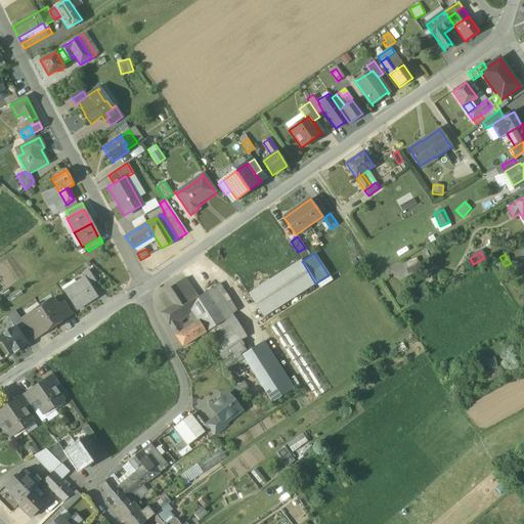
[(417,257),(406,261),(408,266),(419,262),(417,257)]
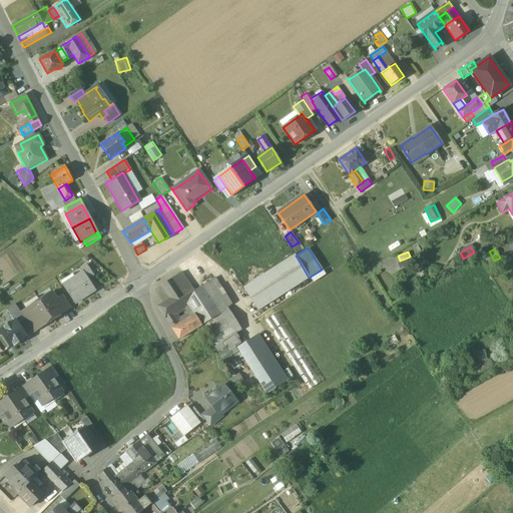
[(489,251),(484,254),(485,257),(489,264),(494,261),(489,251)]
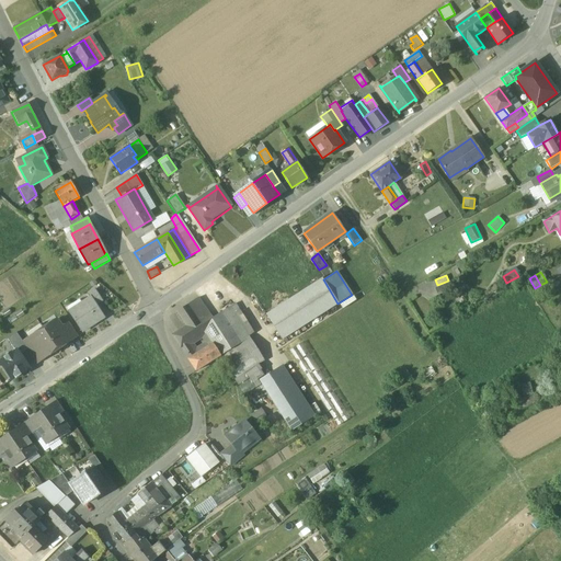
[(322,278),(266,315),(283,340),(338,304),(323,279),(322,278)]
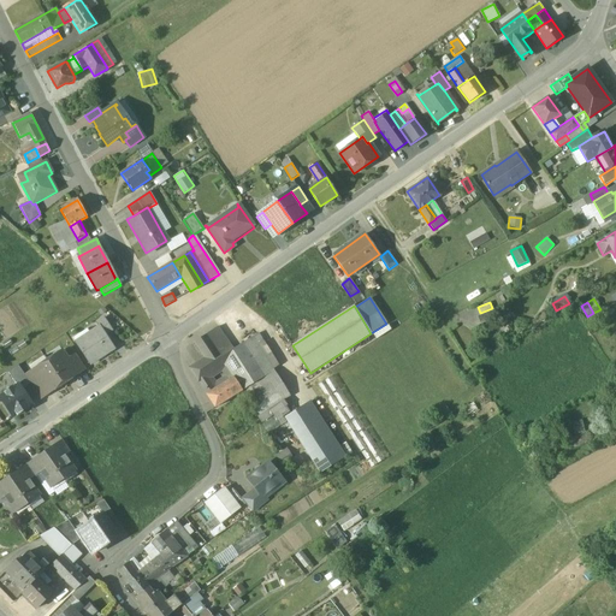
[(104,318),(96,323),(99,327),(100,326),(105,335),(112,330),(104,318)]
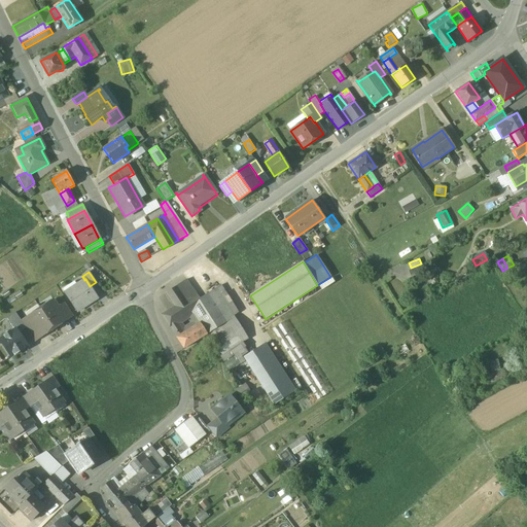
[(428,272),(423,275),(427,283),(433,279),(428,272)]
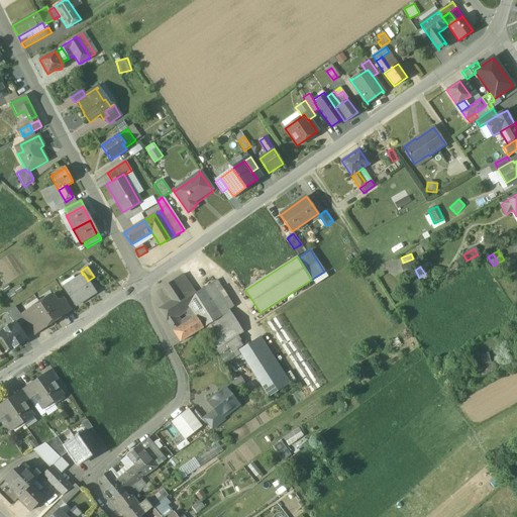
[(83,275),(63,288),(75,306),(96,293),(88,281),(84,274),(83,275)]
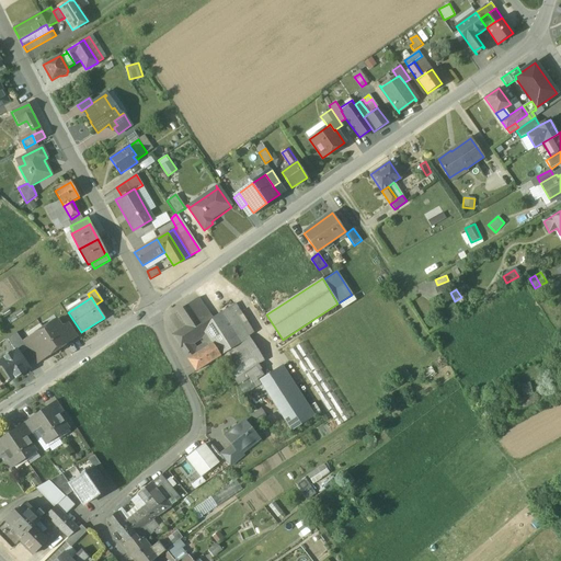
[(212,319),(198,298),(187,305),(201,325),(212,319)]
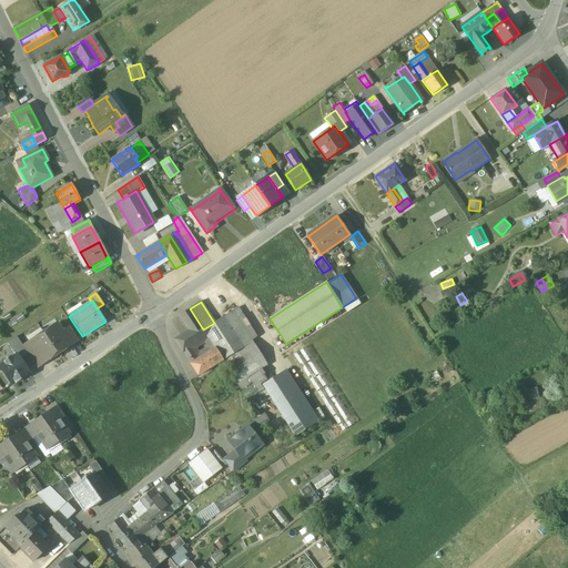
[(242,315),(237,307),(232,311),(237,317),(242,315)]
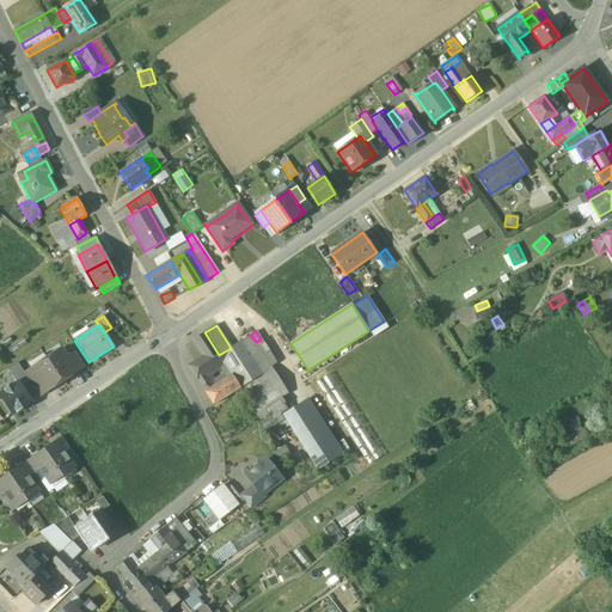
[(219,355),(204,332),(193,341),(202,356),(195,361),(204,374),(222,362),(231,375),(240,389),(273,368),(256,342),(250,335),(231,348),(219,355)]
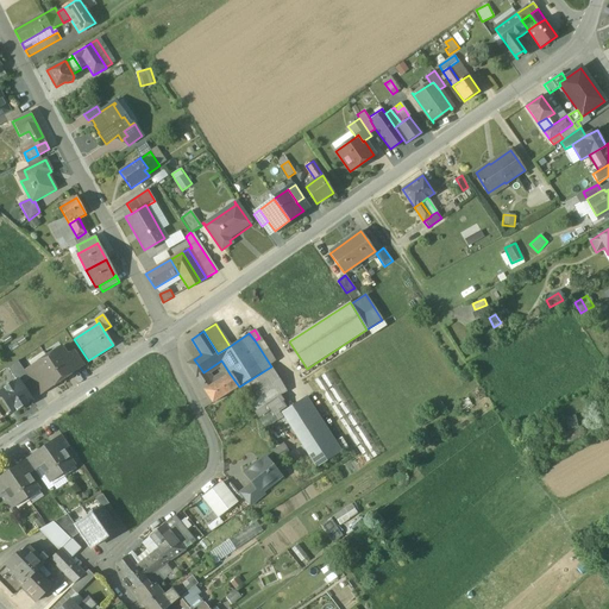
[(67,356),(62,349),(48,358),(62,380),(76,370),(67,356)]
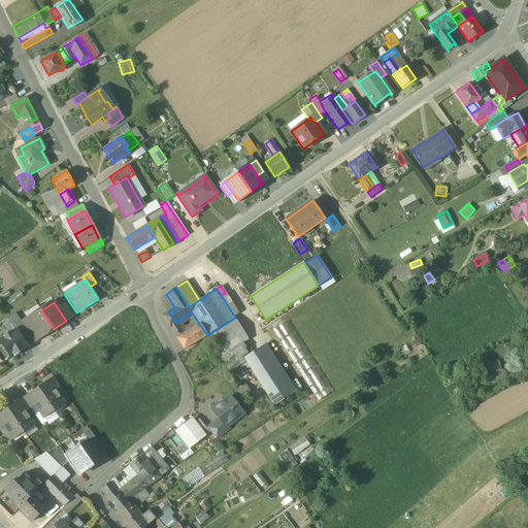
[(72,317),(64,304),(58,308),(66,321),(72,317)]
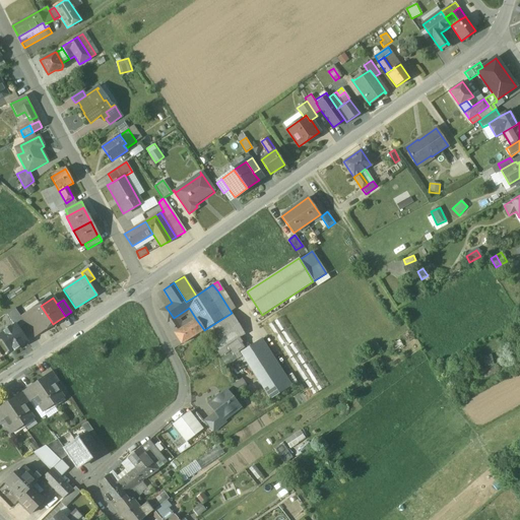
[(41,306),(27,315),(31,321),(40,332),(40,333),(53,324),(41,306)]
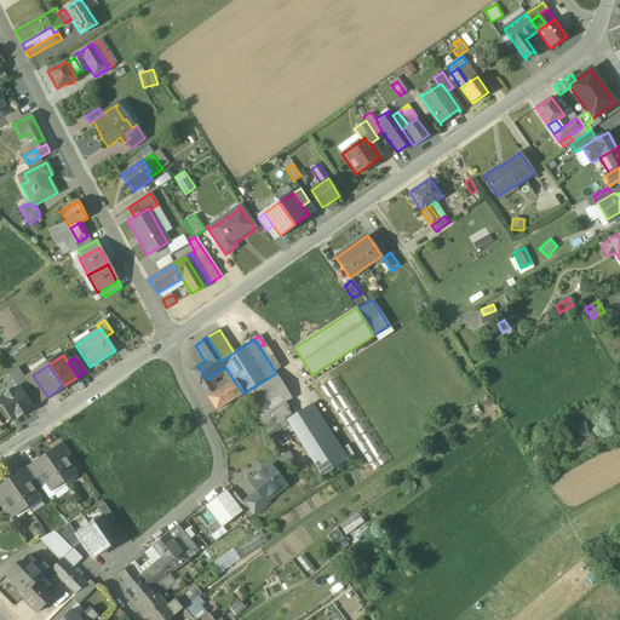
[(207,379),(197,366),(189,371),(199,385),(207,379)]
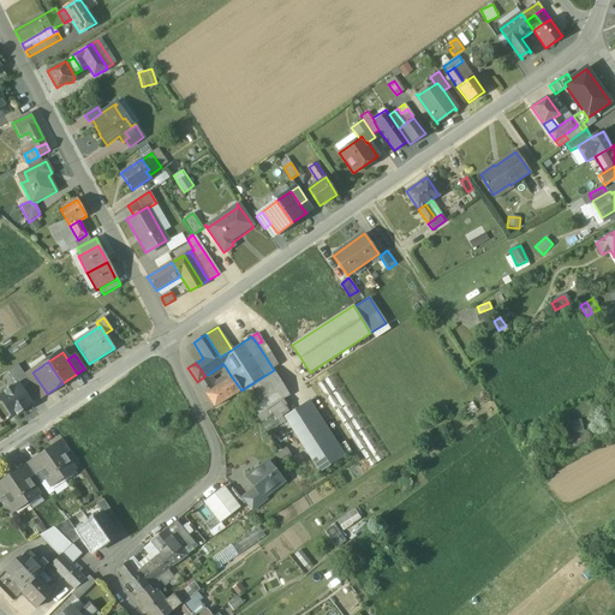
[(30,382),(18,365),(9,371),(17,384),(18,384),(21,388),(30,382)]
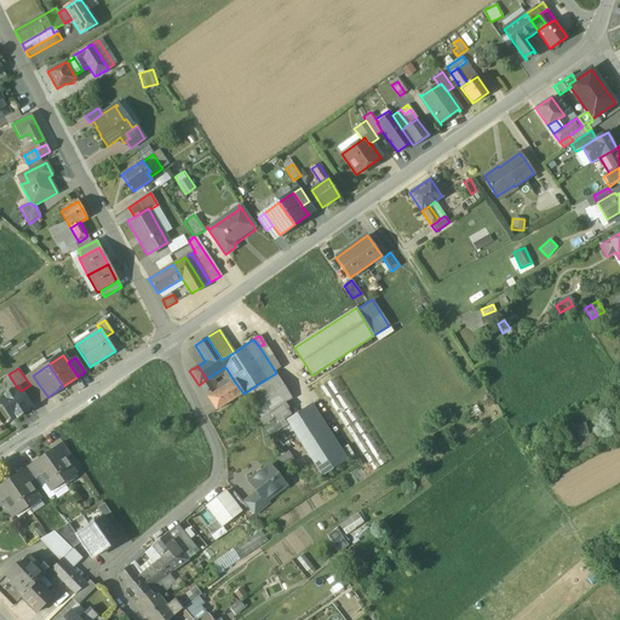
[(276,373),(244,394),(259,419),(271,411),(282,403),(292,397),(276,373)]
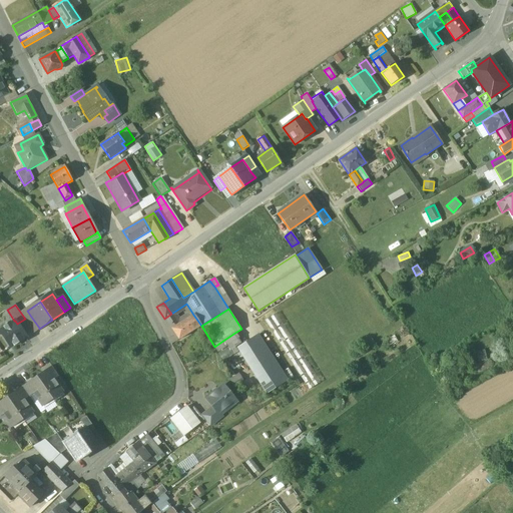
[(176,322),(171,314),(164,319),(171,330),(189,318),(187,314),(176,322)]
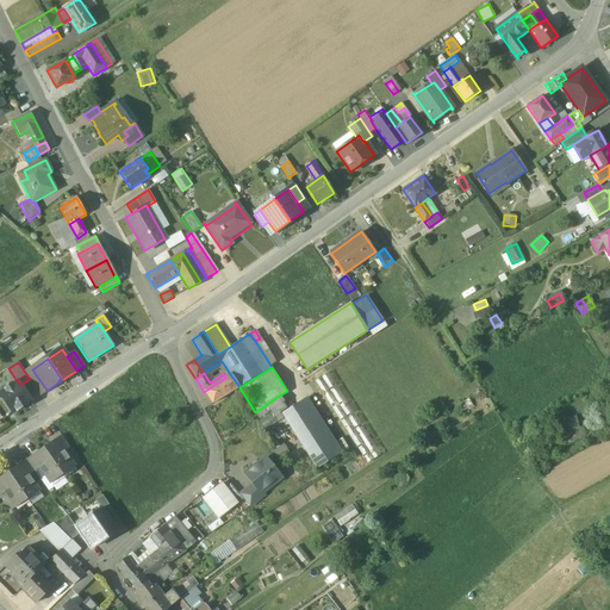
[(225,378),(204,392),(213,405),(240,387),(230,374),(225,378)]
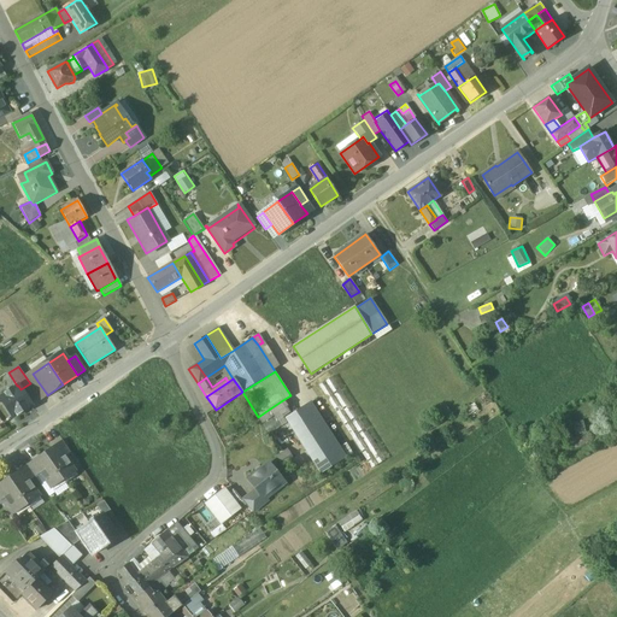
[(330,378),(318,386),(371,469),(383,462),(330,378)]
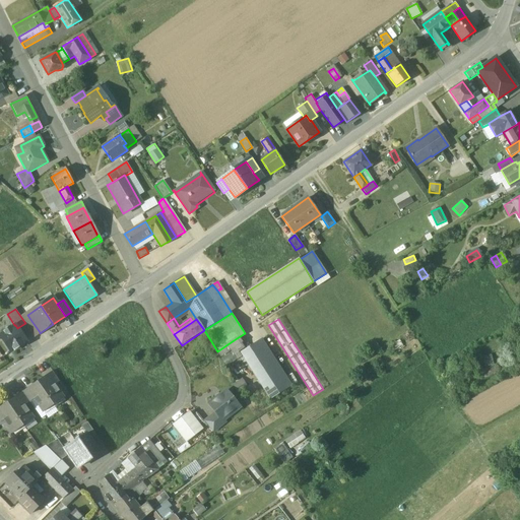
[(40,332),(31,321),(26,324),(34,336),(40,332)]
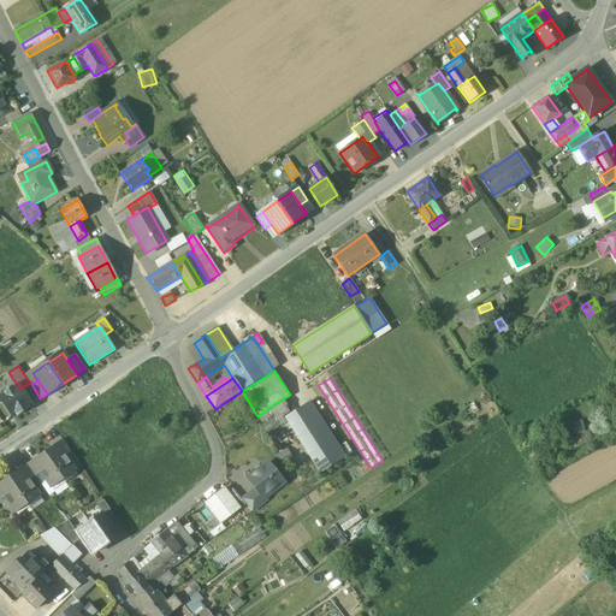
[(17,385),(12,389),(7,388),(6,394),(0,396),(0,397),(13,418),(31,404),(21,389),(18,385),(17,385)]
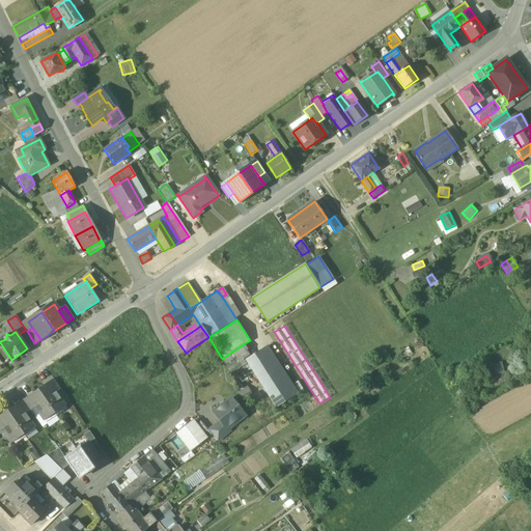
[(242,345),(232,352),(236,360),(242,367),(248,364),(245,360),(249,357),(242,345)]
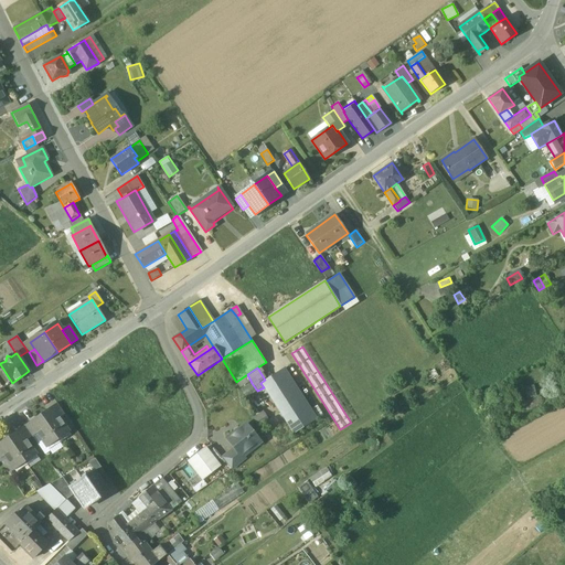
[(264,387),(294,435),(317,419),(285,368),(265,380),(260,383),(264,387)]
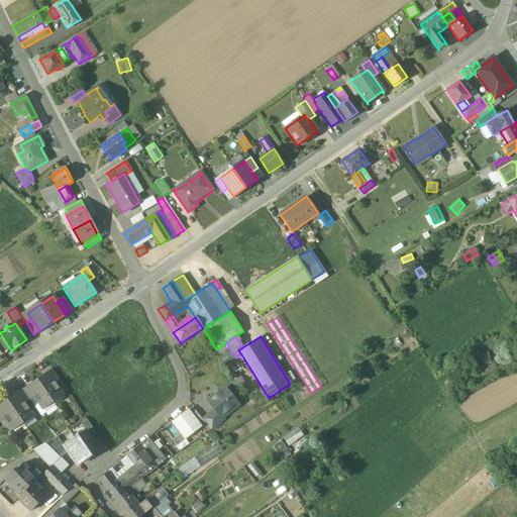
[(397,338),(388,344),(391,349),(401,343),(397,338)]
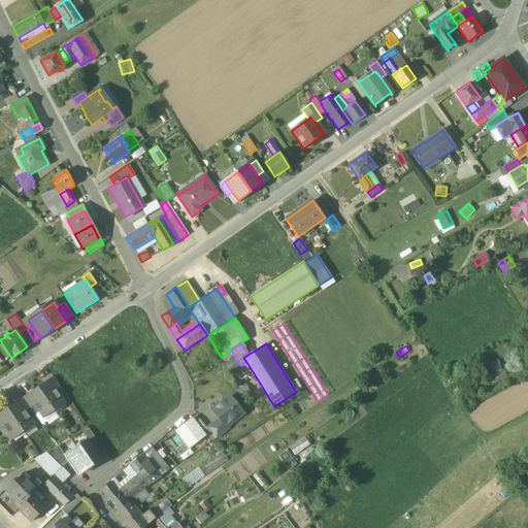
[(382,347),(371,353),(375,359),(385,353),(382,347)]
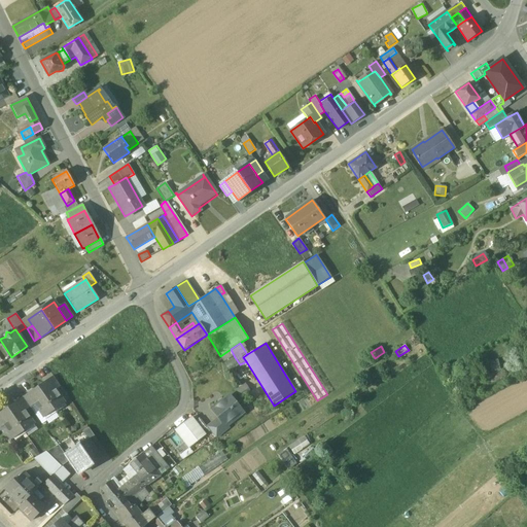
[(235,357),(225,363),(231,372),(240,364),(235,357)]
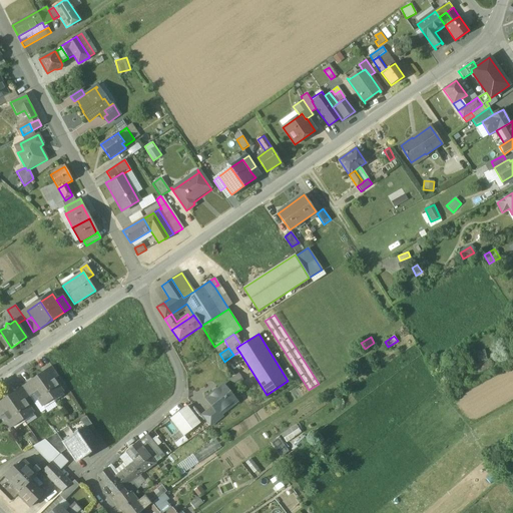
[(477,351),(479,361),(487,359),(485,349),(477,351)]
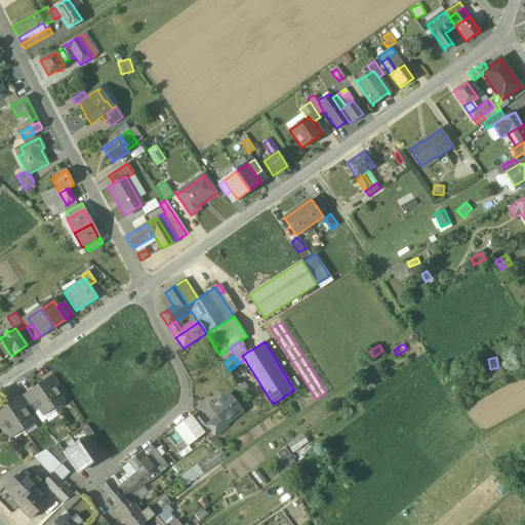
[(61,386),(53,374),(46,379),(48,381),(48,382),(49,381),(55,389),(61,386)]
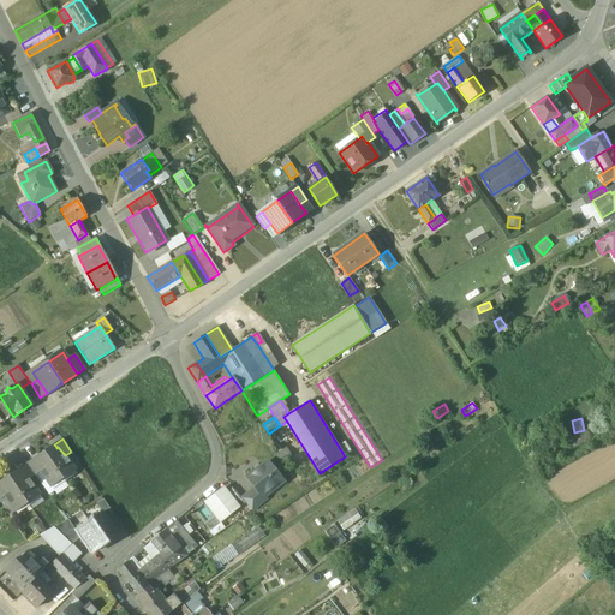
[(58,447),(57,448),(57,447),(46,454),(64,479),(75,471),(65,455),(58,447)]
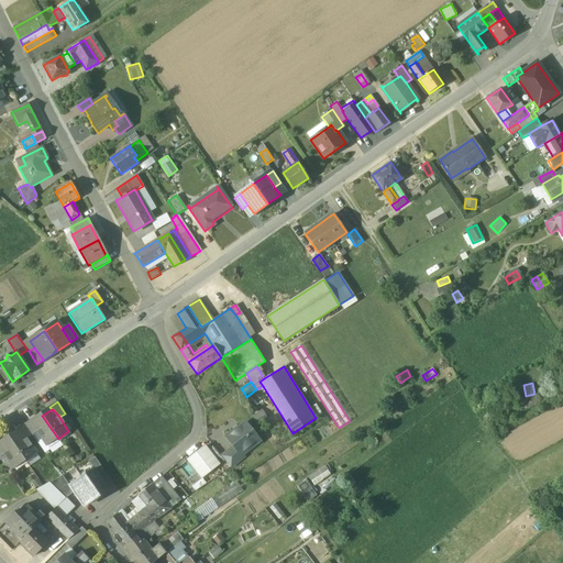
[(262,411),(253,417),(257,423),(265,418),(262,411)]
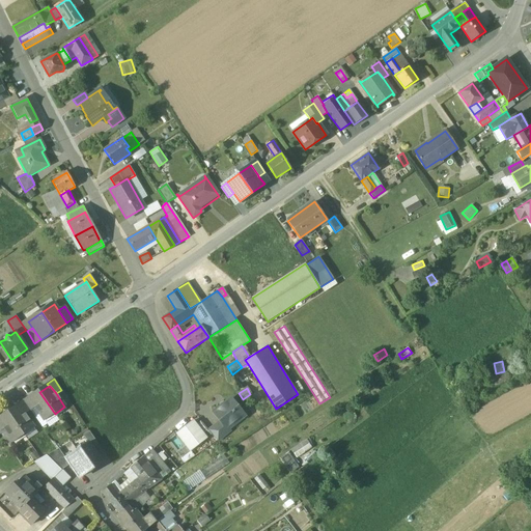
[(39,392),(31,398),(29,399),(35,408),(44,421),(55,414),(39,392)]
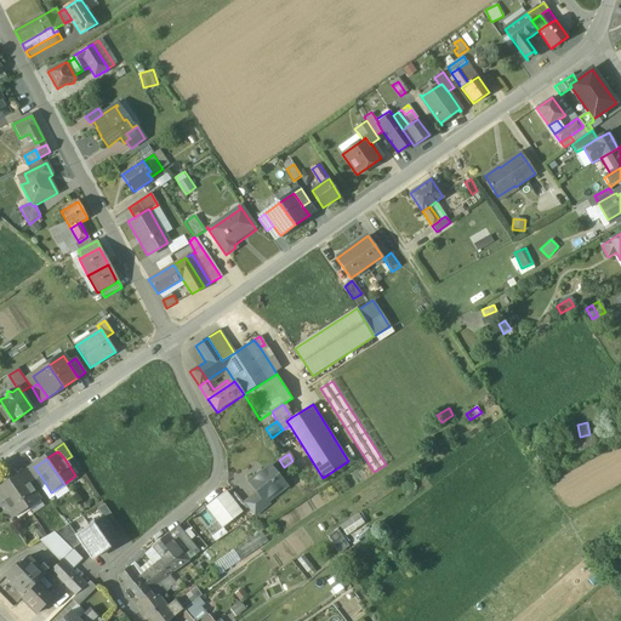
[(34,463),(27,468),(35,480),(41,477),(34,467),(36,466),(34,463)]
